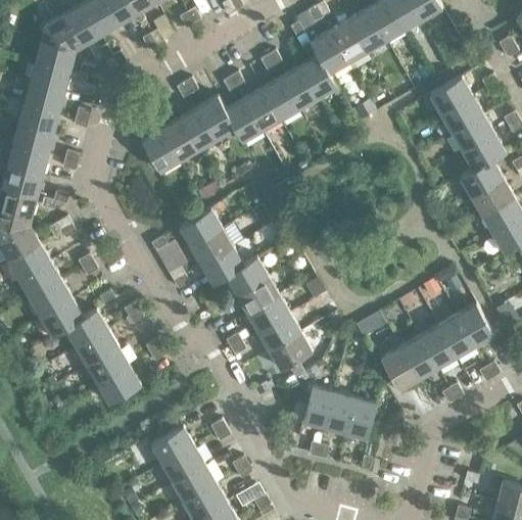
[(86,0),(80,3),(98,35),(116,25),(102,0),(86,0)]
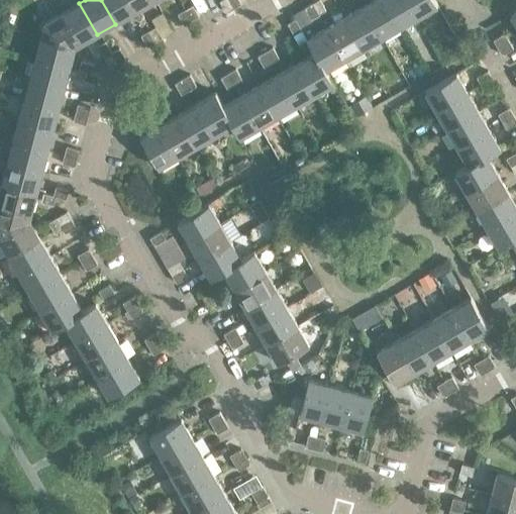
[(101,0),(115,24),(133,13),(125,0),(101,0)]
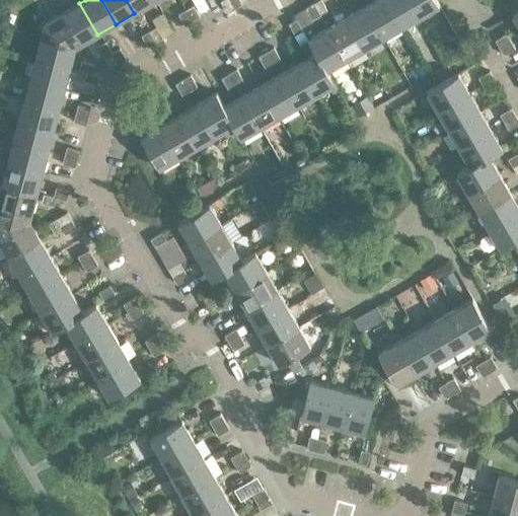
[(126,0),(134,13),(153,2),(151,0),(126,0)]
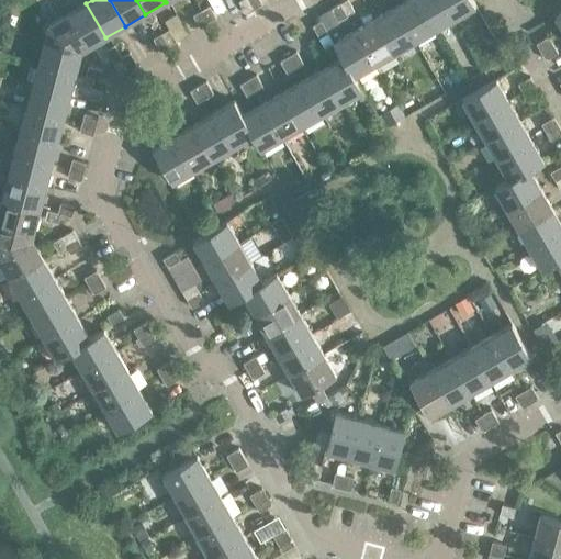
[(242,0),(237,3),(245,15),(253,10),(247,0),(242,0)]
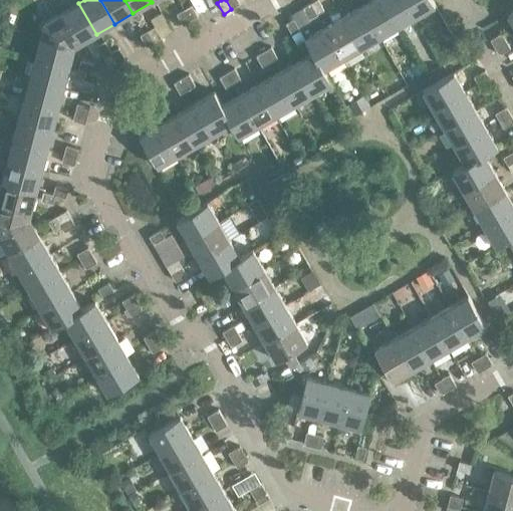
[(236,0),(226,0),(231,9),(239,5),(236,0)]
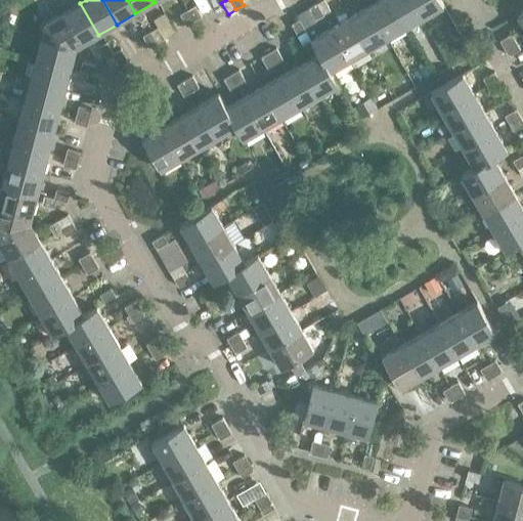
[(322,0),(315,5),(321,17),(330,12),(322,0)]
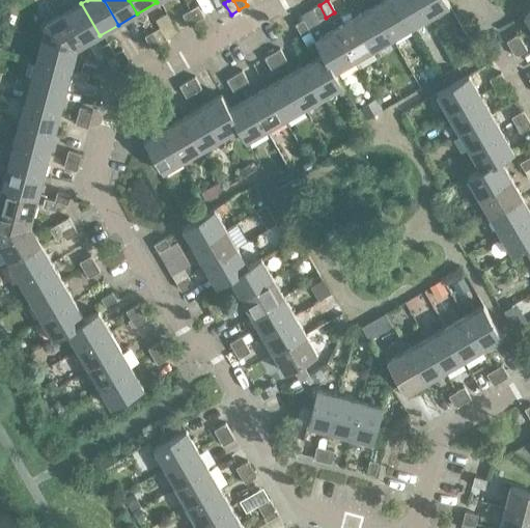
[(395,0),(386,0),(373,7),(392,39),(412,28),(395,0)]
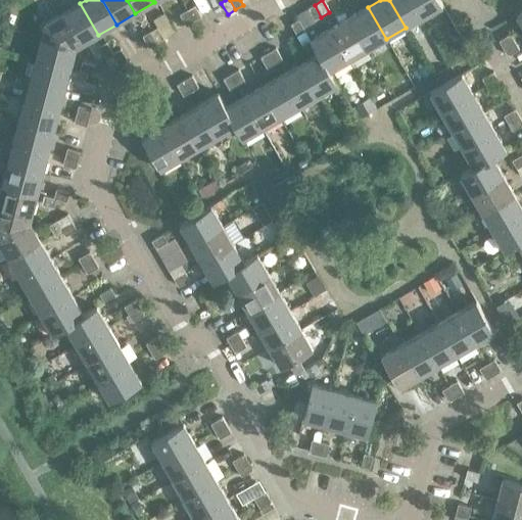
[(389,0),(406,28),(424,16),(415,0),(389,0)]
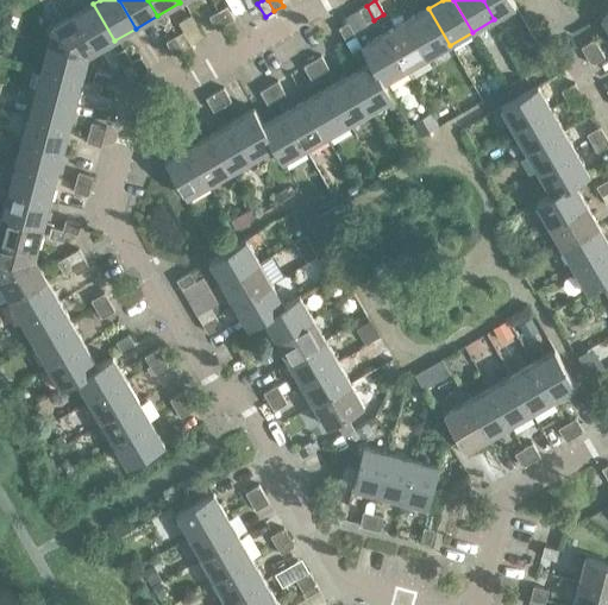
[(509,0),(483,0),(494,19),(514,8),(509,0)]
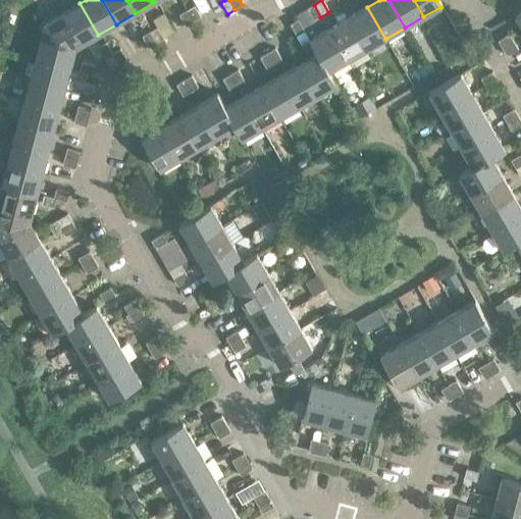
[(60,14),(79,46),(98,35),(80,3),(60,14)]
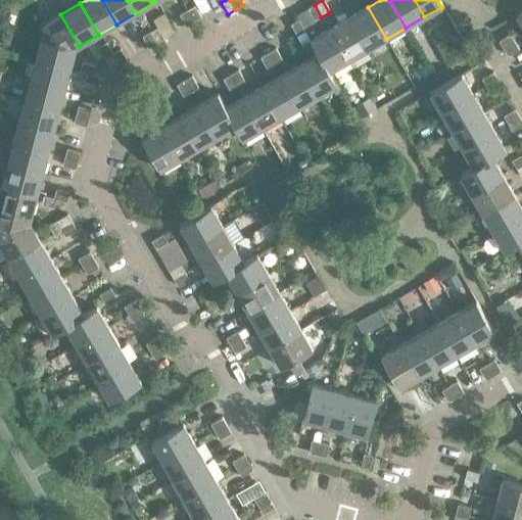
[(315,5),(306,9),(314,21),(321,17),(315,5)]
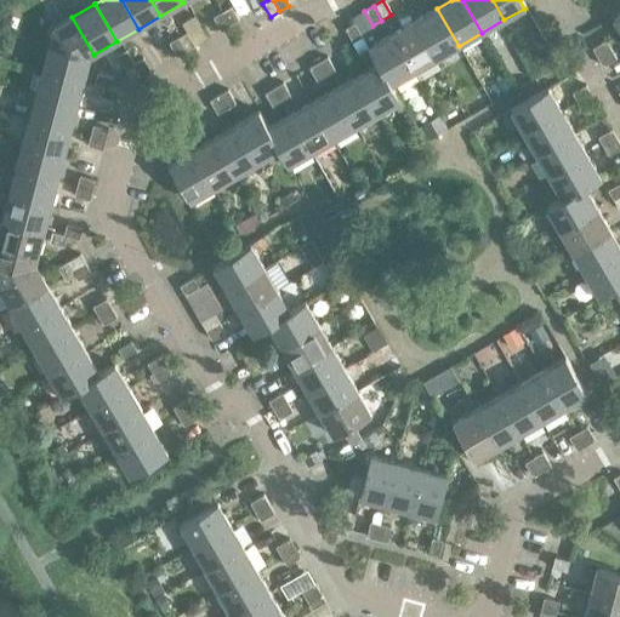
[(231,7),(222,13),(229,27),(239,22),(231,7)]
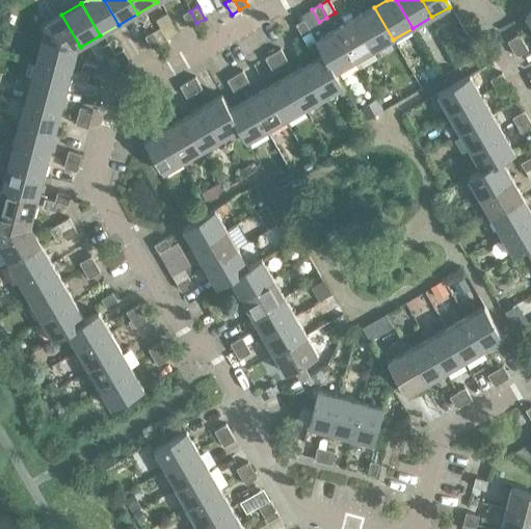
[(393,40),(374,7),(354,19),(373,51),(393,40)]
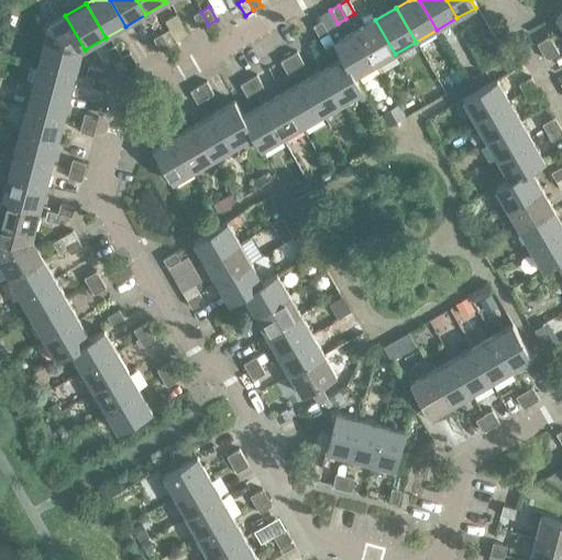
[(208,24),(201,12),(193,17),(200,30),(208,24)]
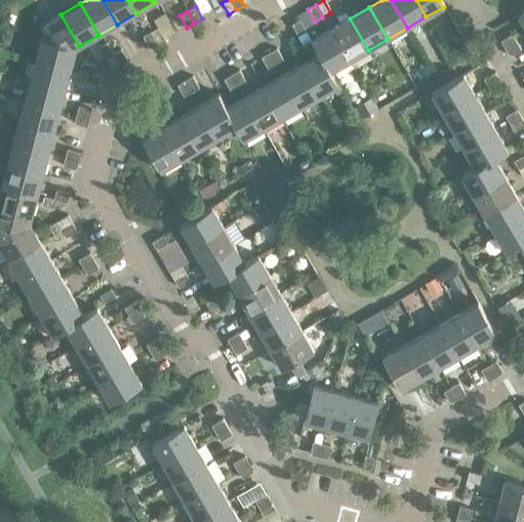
[(39,44),(75,54),(76,48),(79,46),(61,14),(45,24),(39,44)]
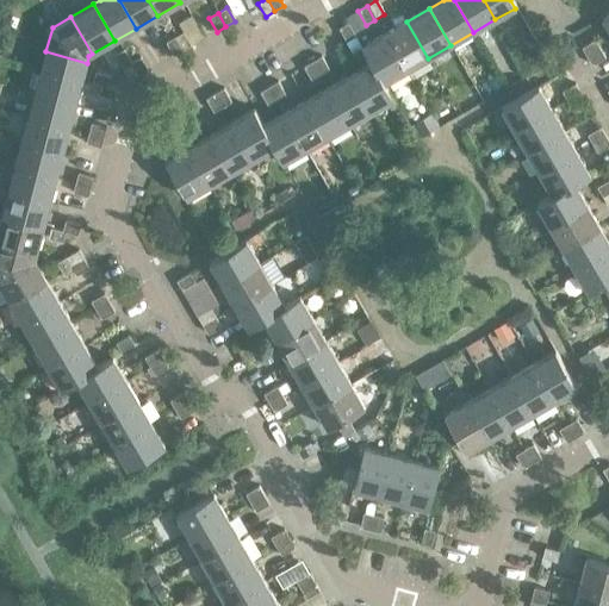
[(406,22),(385,33),(406,70),(428,58),(406,22)]
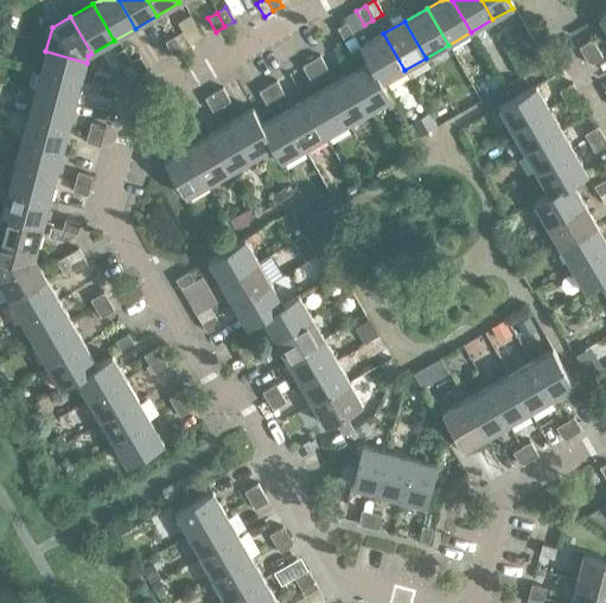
[(336,30),(344,43),(353,38),(345,24),(336,30)]
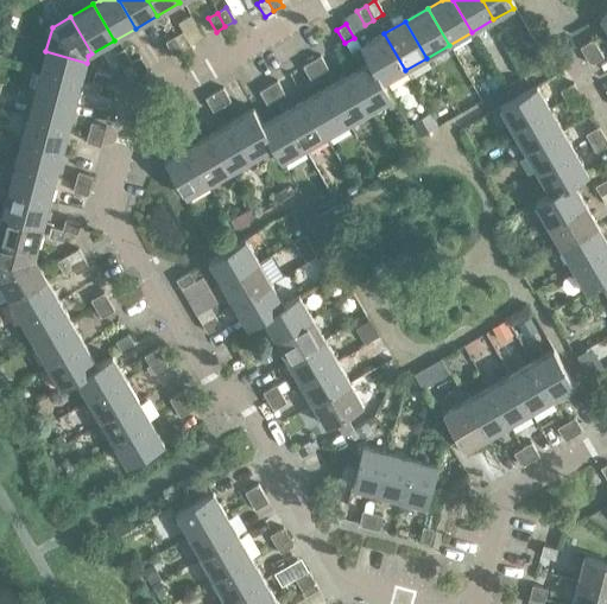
[(183,33),(174,38),(182,52),(191,46),(183,33)]
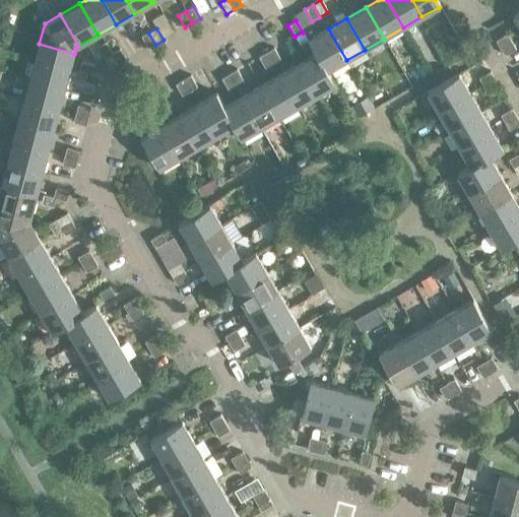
[(326,71),(346,60),(328,28),(308,41),(316,54),(326,72),(326,71)]
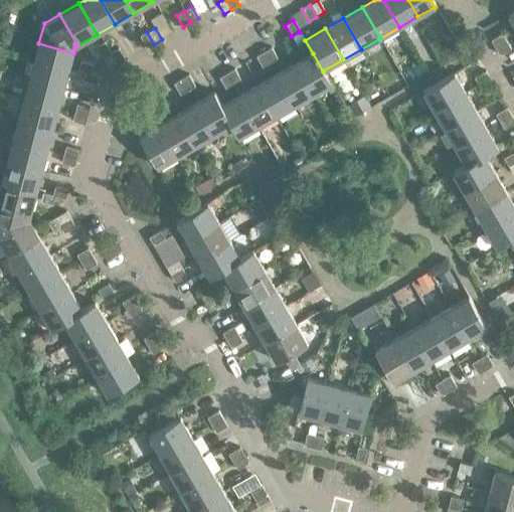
[(147,32),(139,37),(146,48),(154,44),(147,32)]
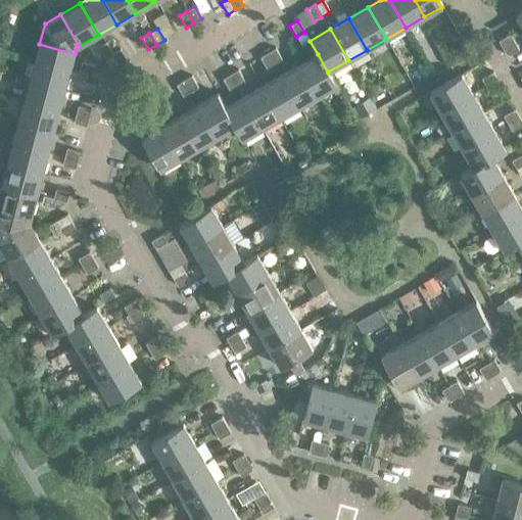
[(499,43),(503,50),(514,43),(510,36),(499,43)]
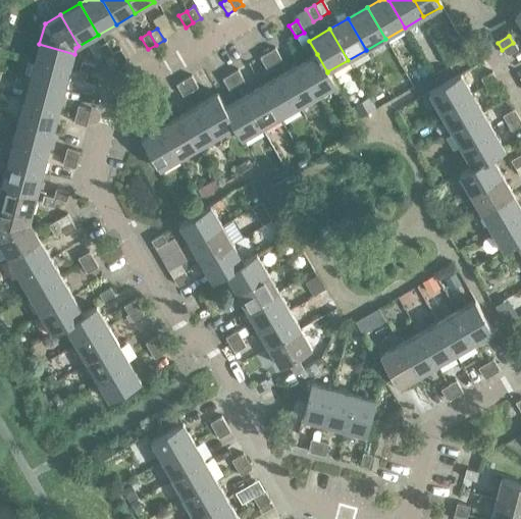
[(502,50),(506,57),(517,51),(513,43),(502,50)]
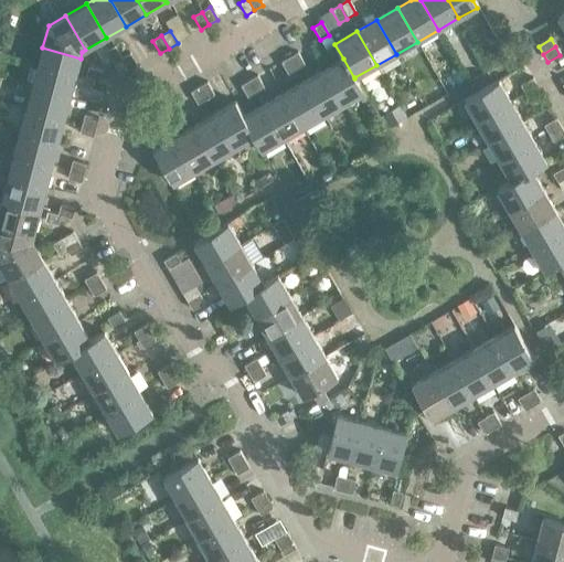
[(36,69),(75,80),(81,59),(42,48),(36,69)]
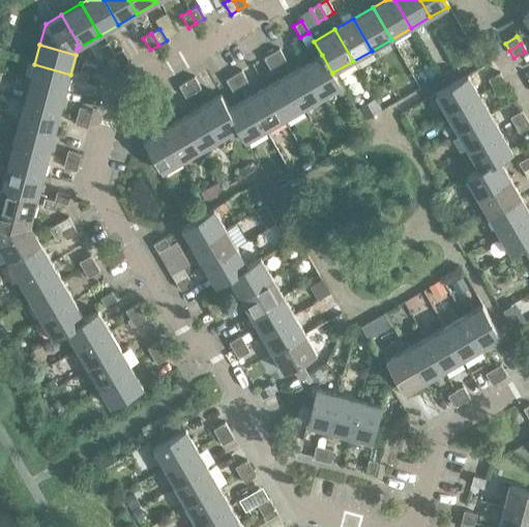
[(98,50),(112,72),(113,72),(120,67),(114,56),(107,45),(98,50)]
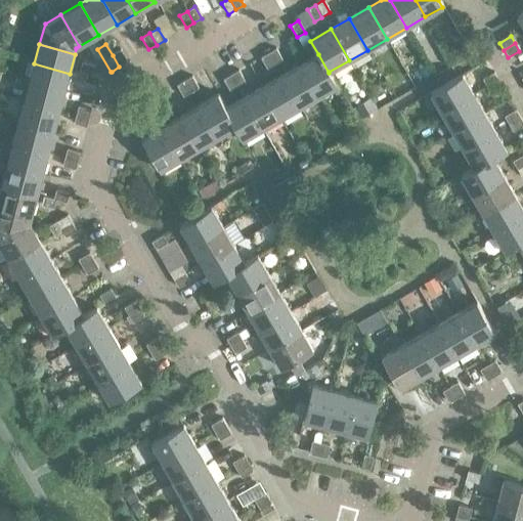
[(276,49),(268,54),(274,66),(282,61),(276,49)]
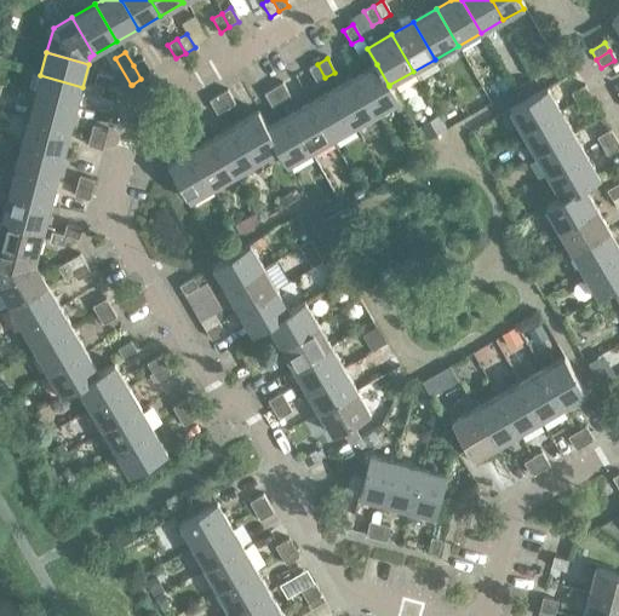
[(142,59),(133,65),(141,79),(150,74),(142,59)]
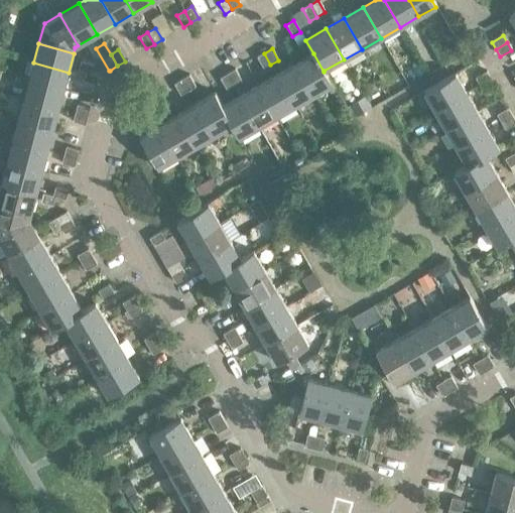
[(270,65),(264,53),(256,57),(263,70),(270,65)]
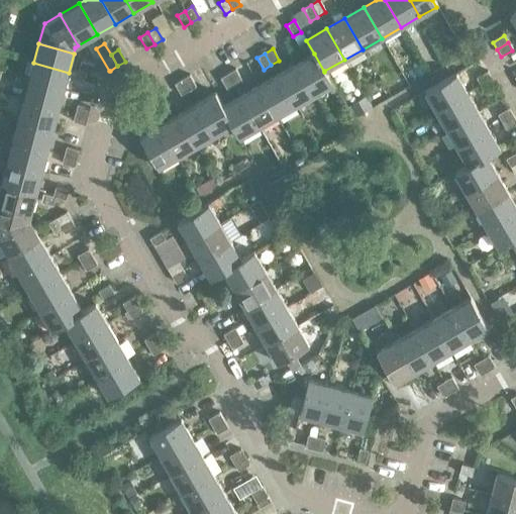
[(293,67),(310,97),(332,84),(324,71),(324,72),(314,54),(293,67)]
